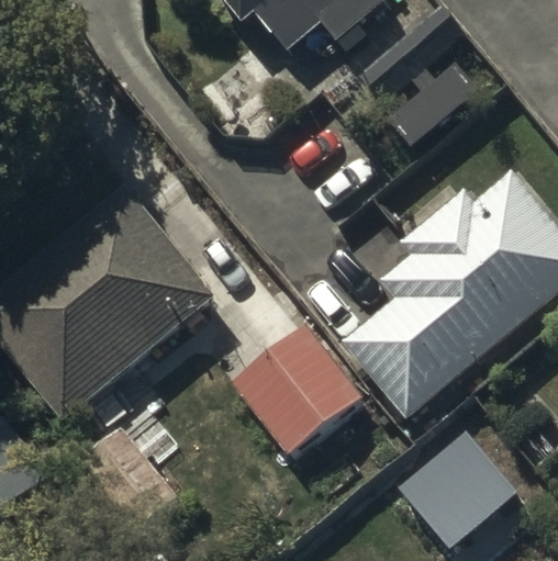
[(224,0),(242,21),(255,10),(288,48),(322,21),(347,52),(366,36),(356,24),(386,0),(384,0),(224,0)]
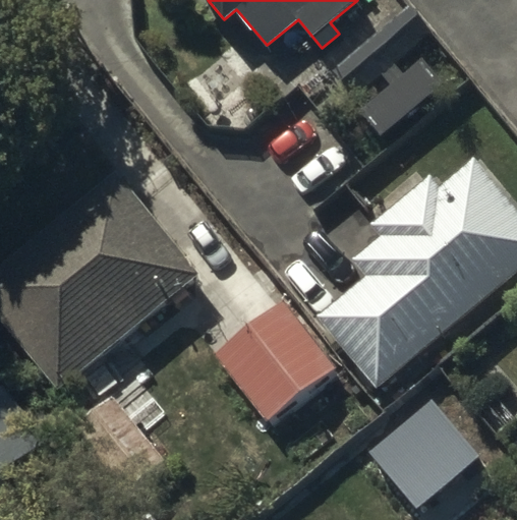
[(432,34),(407,5),(331,70),(355,99),(382,77),(390,88),(403,76),(394,66),(432,34)]
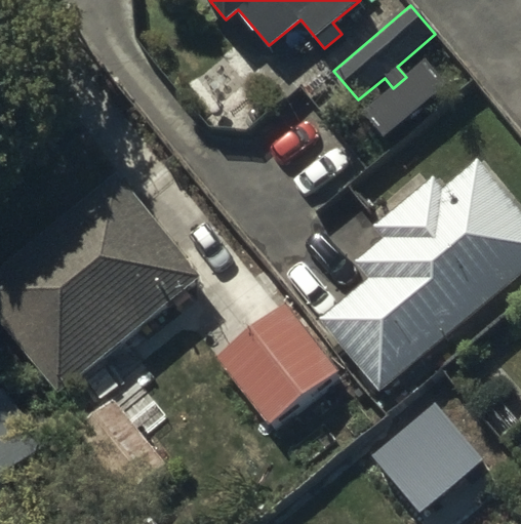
[(367,277),(318,318),(378,392),(520,276),(520,211),(477,158),(442,187),(434,176),(374,226),(383,236),(353,260),(367,277)]
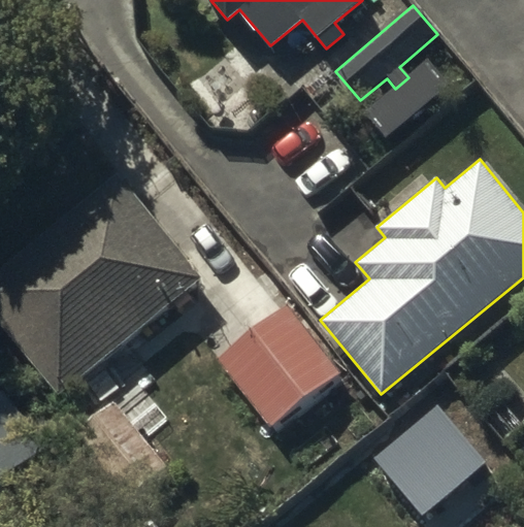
[(120,174),(0,267),(0,321),(58,394),(203,281),(120,174)]
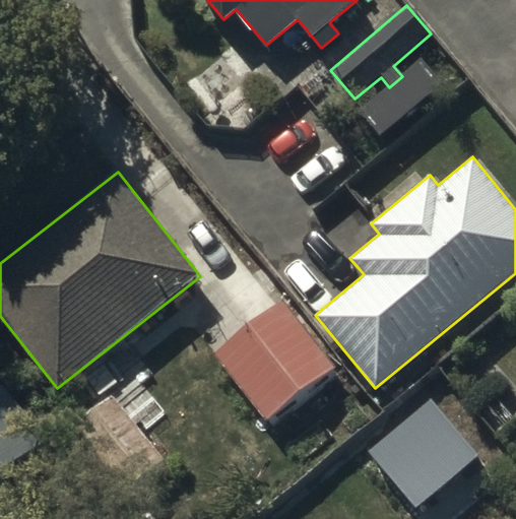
[(334,365),(281,300),(213,354),(266,419),(334,365)]
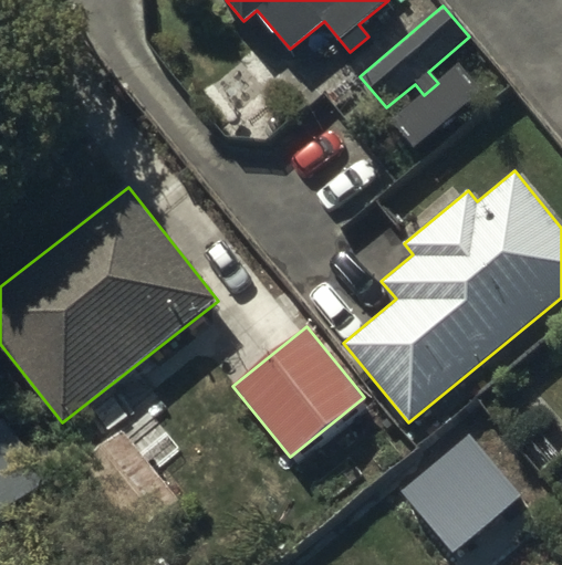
[(16,564),(25,557),(0,525),(0,500),(40,468),(0,418),(0,564),(16,564)]
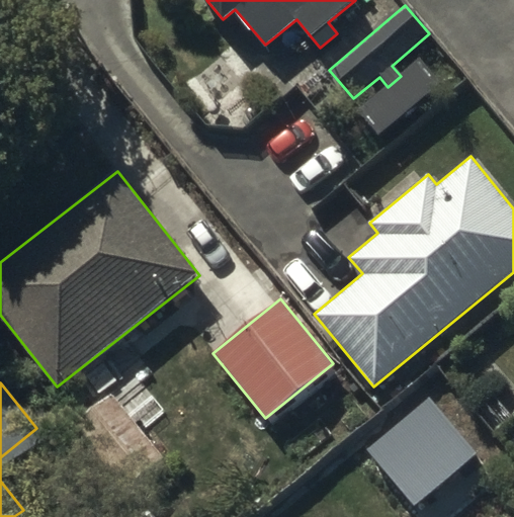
[(162,456),(109,394),(71,426),(123,489),(162,456)]
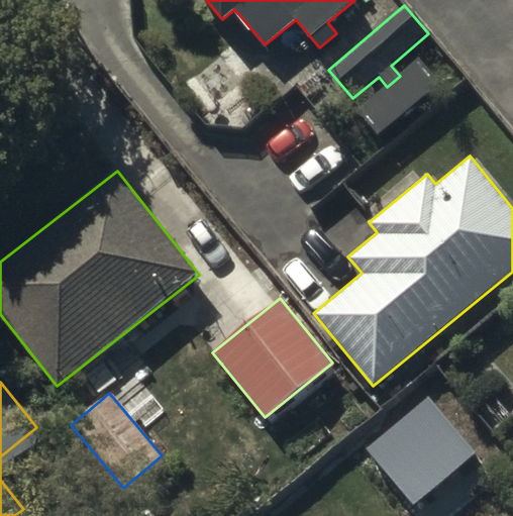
[(477,461),(434,412),(376,462),(418,512),(477,461)]
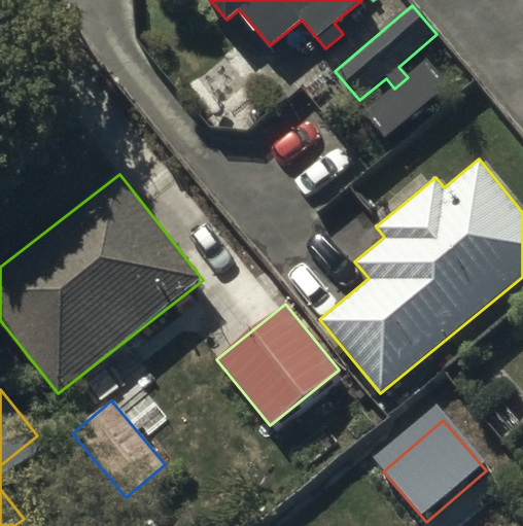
All buildings are outlined.
